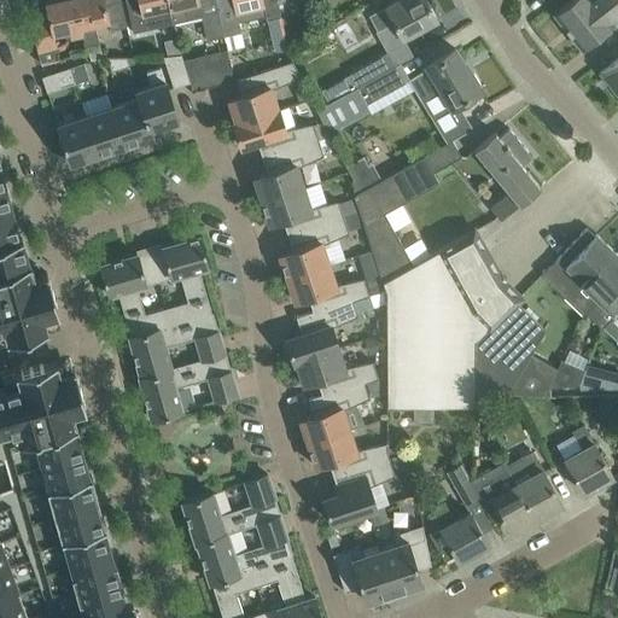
[(82,34),(74,0),(54,0),(45,3),(48,16),(31,21),(38,48),(42,64),(59,59),(54,45),(56,44),(54,34),(68,30),(69,36),(82,34)]
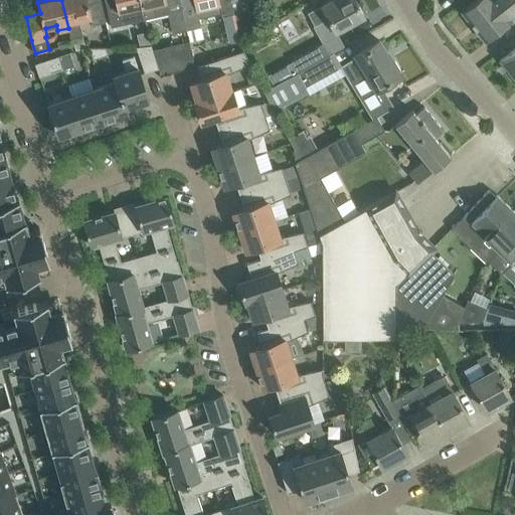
[(105,22),(105,20),(101,1),(89,4),(88,0),(61,0),(68,28),(69,33),(72,44),(83,41),(78,20),(90,17),(92,24),(105,22)]
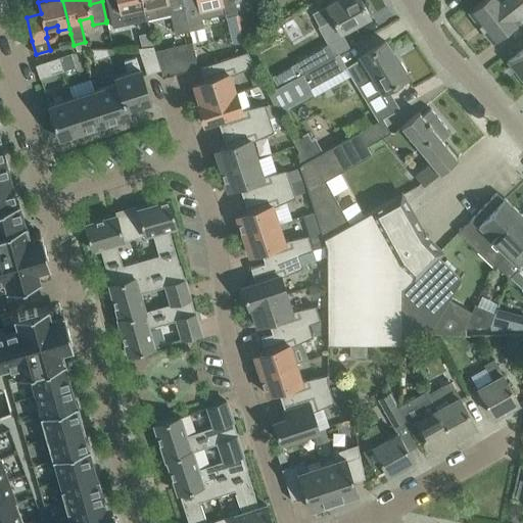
[(116,0),(120,11),(143,5),(142,0),(116,0)]
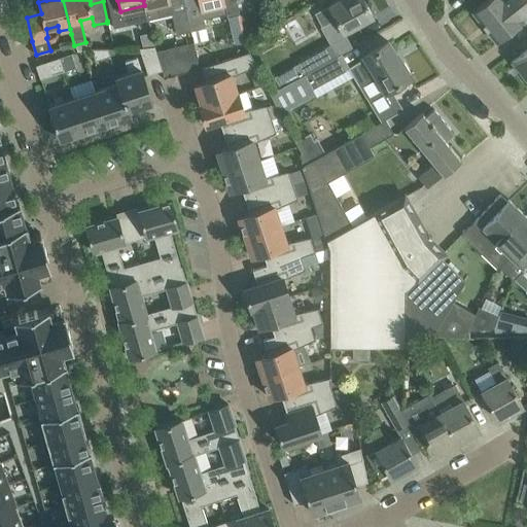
[(194,42),(183,0),(143,0),(144,5),(147,18),(148,20),(160,18),(156,3),(168,0),(175,33),(183,31),(186,44),(194,42)]
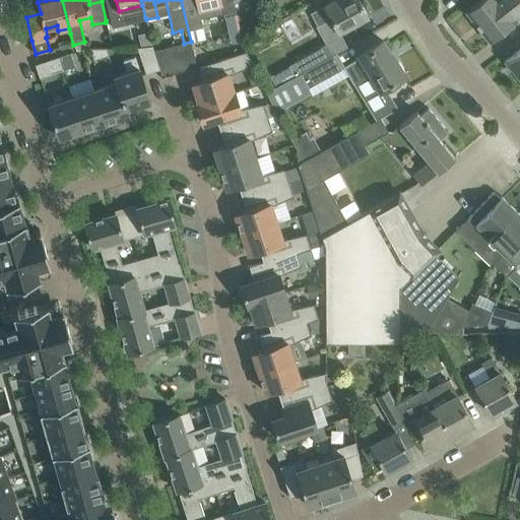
[(223,10),(220,0),(181,0),(191,42),(205,39),(199,15),(223,10)]
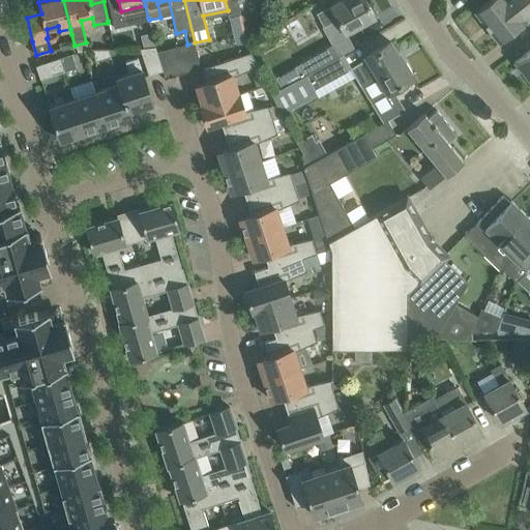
[(229,17),(241,15),(237,0),(225,0),(228,10),(229,17)]
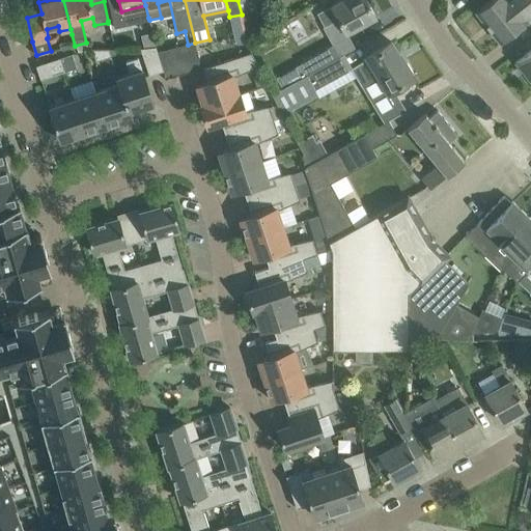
[(346,32),(358,26),(375,17),(366,0),(347,0),(346,0),(340,0),(317,12),(325,26),(330,23),(337,36),(345,31),(346,32)]
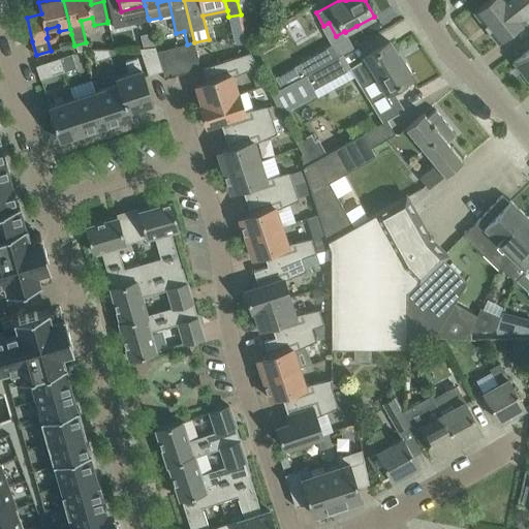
[(528,0),(488,0),(474,11),(499,42),(527,21),(526,19),(528,16),(528,0)]
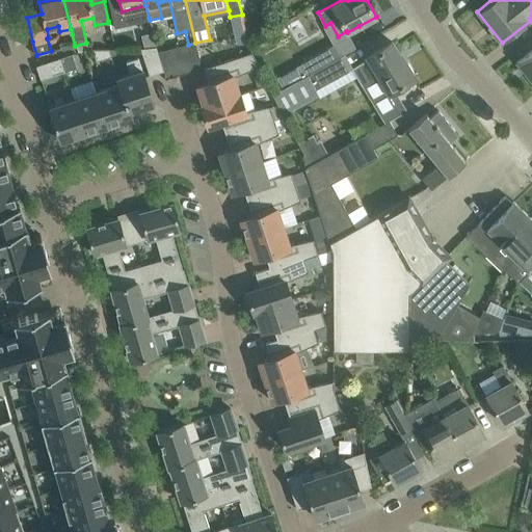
[(368,58),(351,68),(352,69),(360,80),(375,70),(389,92),(396,88),(414,77),(392,42),(374,52),(368,56),(368,58)]
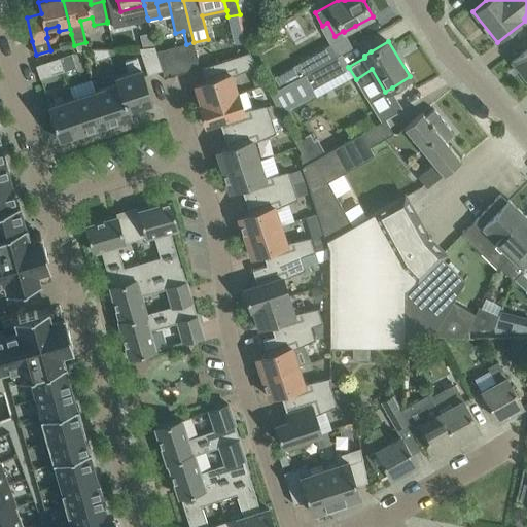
[(299,63),(274,76),(280,88),(338,56),(330,44),(297,62),(299,63)]
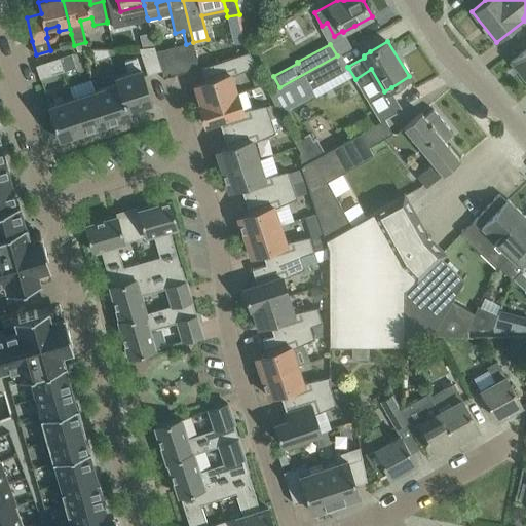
[(139,47),(148,74),(161,70),(154,46),(139,47)]
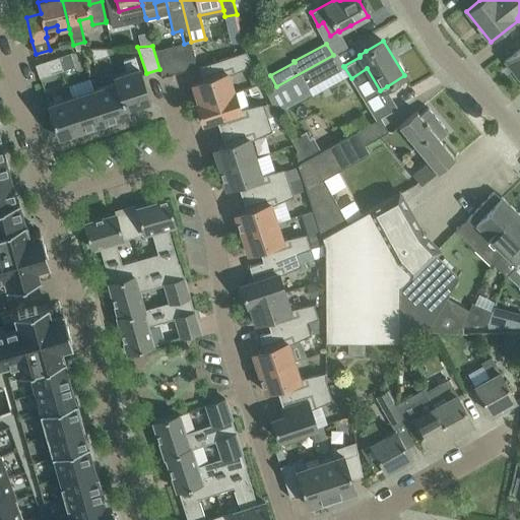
[(519,47),(505,60),(519,78),(519,47)]
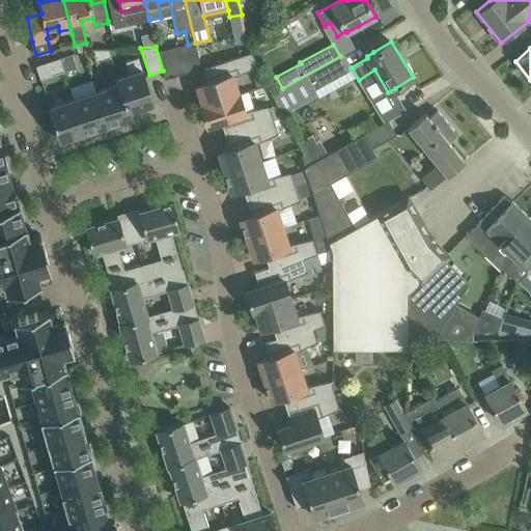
[(92,49),(95,61),(111,56),(109,49),(92,49)]
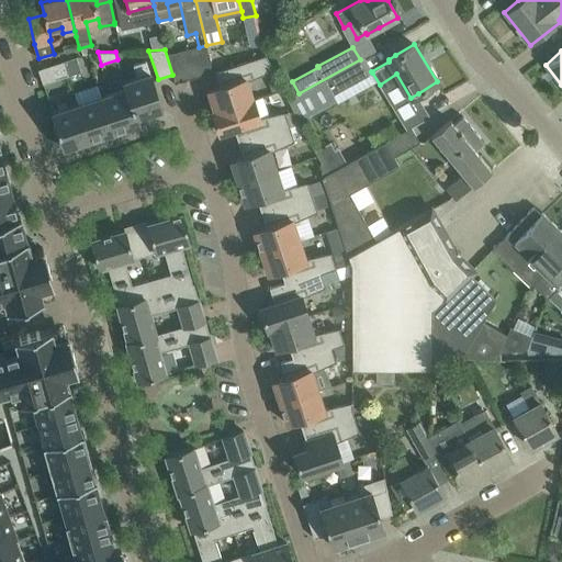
[(206,55),(193,58),(197,71),(210,68),(206,55)]
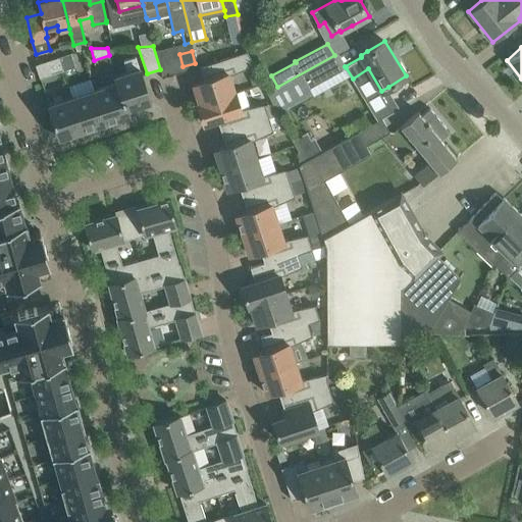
[(205,81),(194,85),(200,103),(198,104),(236,92),(229,75),(254,64),(247,51),(200,66),(205,81)]
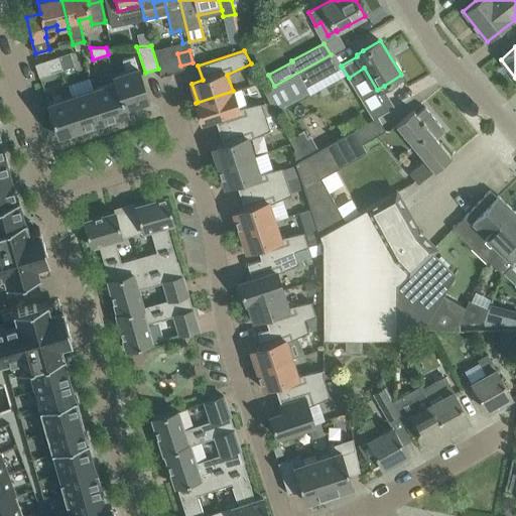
[(71,52),(52,57),(57,72),(75,66),(71,52)]
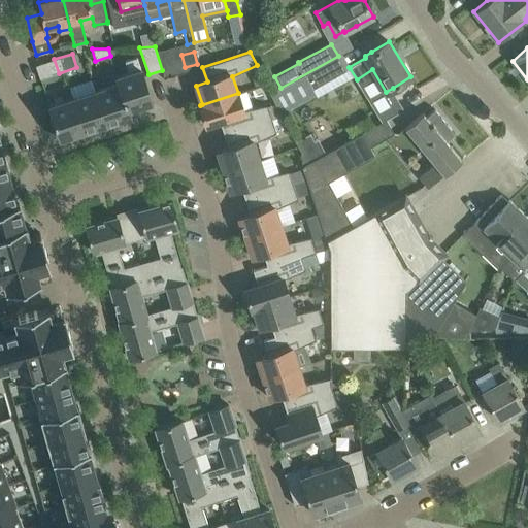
[(272,93),(270,95),(282,114),(317,95),(312,89),(345,69),(338,56),(281,88),(272,93)]
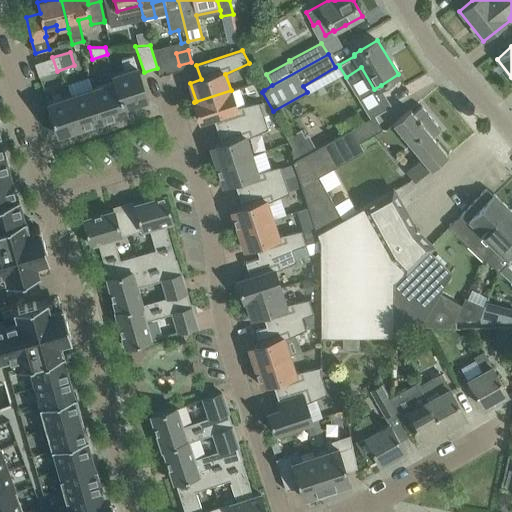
[(52,57),(35,63),(39,76),(57,71),(52,57)]
